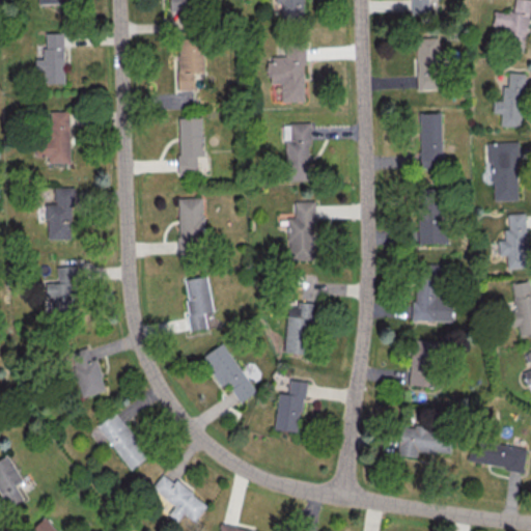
[(169,0),(170,10),(193,9),(192,0),(169,0)]
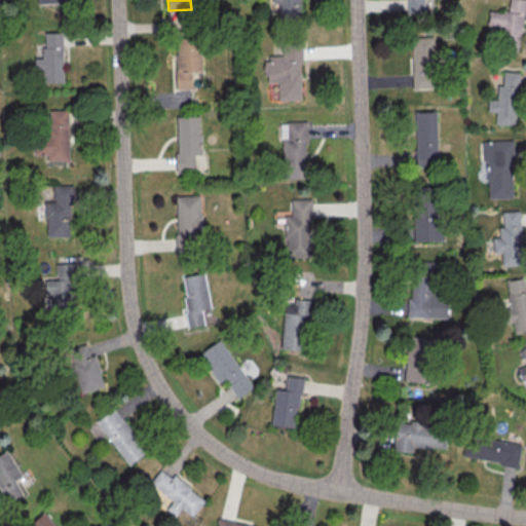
[(271,0),(272,2),(278,2),(278,21),(301,21),(301,0),(271,0)]
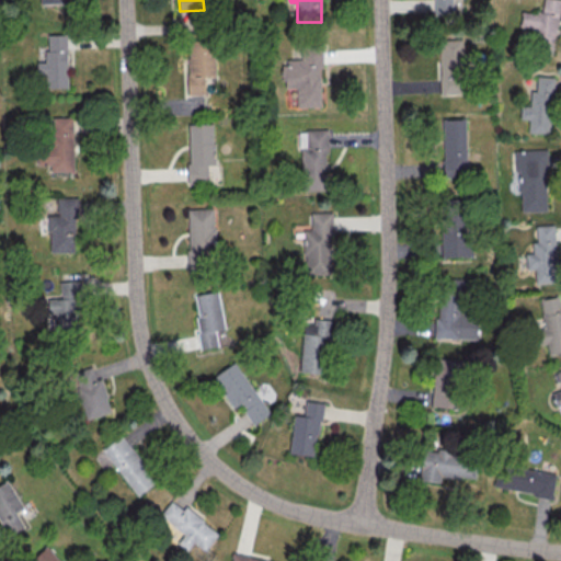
[(434,0),(435,13),(453,13),(453,0),(434,0)]
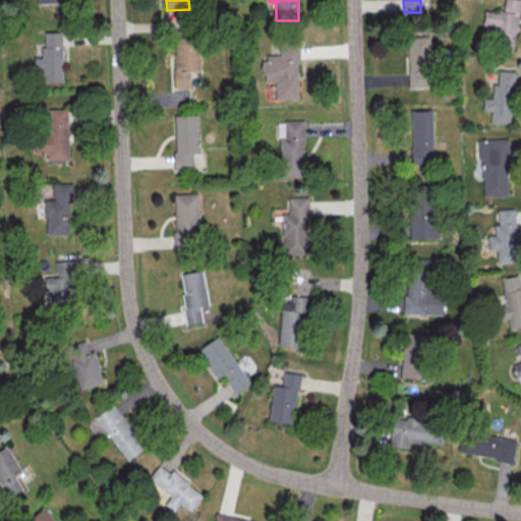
[(520,0),(505,0),(503,12),(485,10),(483,23),(495,25),(491,46),(513,50),(520,0)]
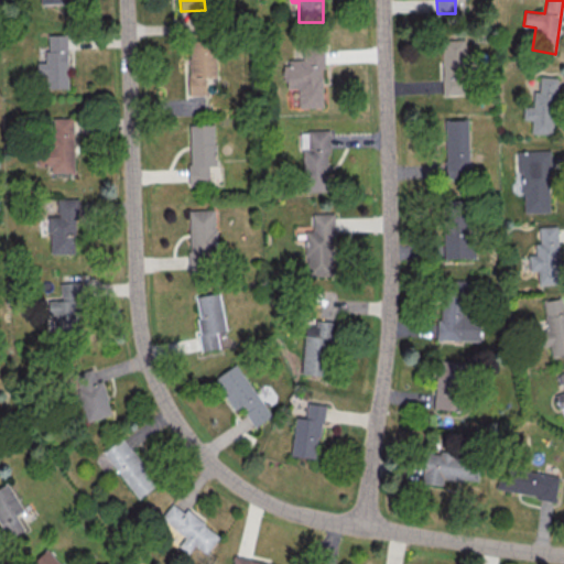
[(68,87),(67,34),(47,34),(47,62),(36,62),(38,74),(46,74),(46,88),(68,87)]
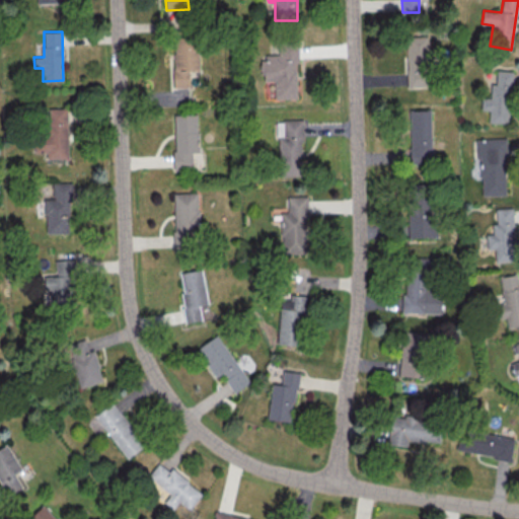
[(173,35),(174,87),(190,87),(189,70),(199,70),(198,35),(173,35)]
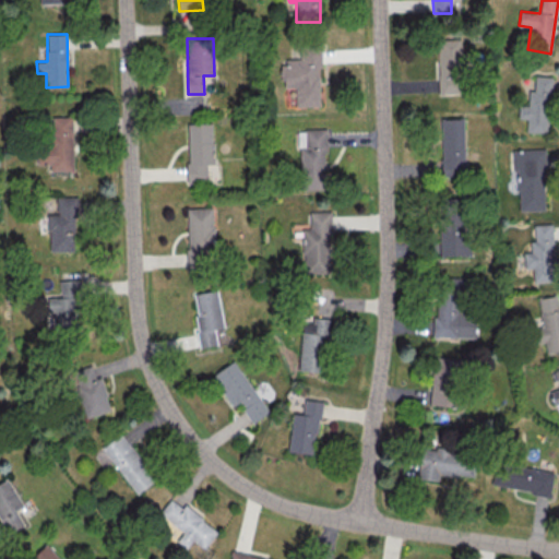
[(437,38),(439,94),(463,93),(461,38),(437,38)]
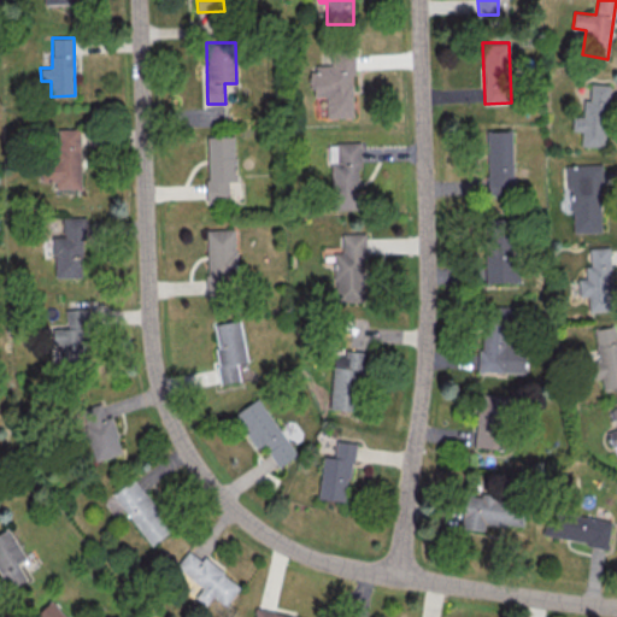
[(354,117),(353,51),(331,52),(331,65),(312,65),(312,97),(327,97),(327,117),(354,117)]
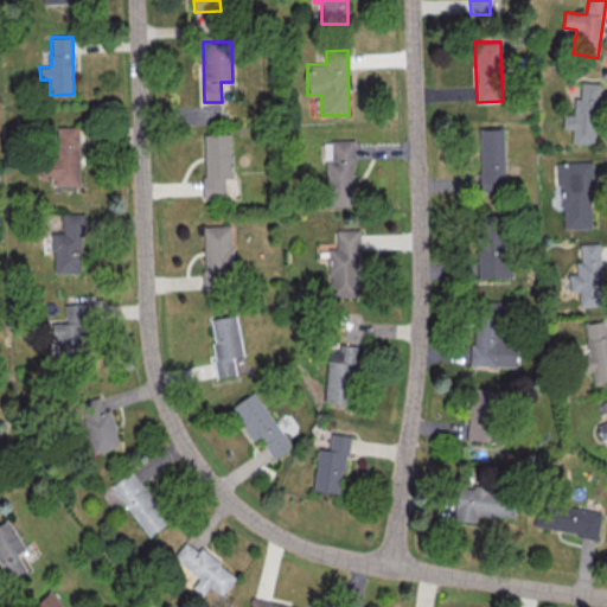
[(572,142),(598,144),(600,82),(581,82),(580,98),(574,98),(574,114),(563,114),(563,128),(573,128),(572,142)]
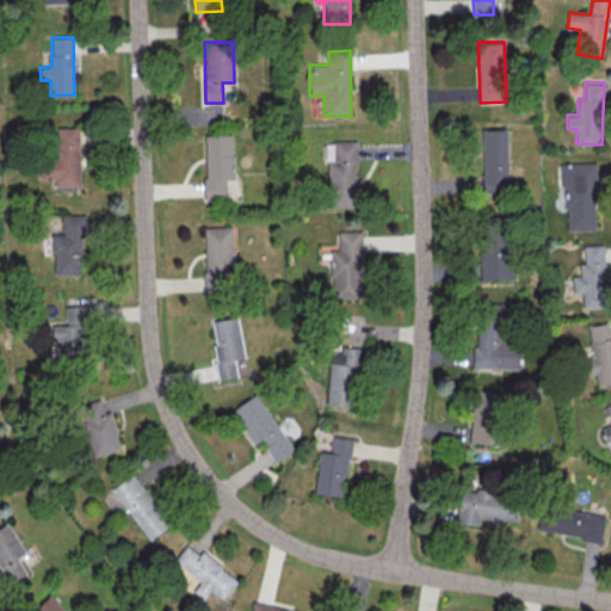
[(81,186),(80,127),(47,128),(48,179),(55,179),(55,186),(81,186)]
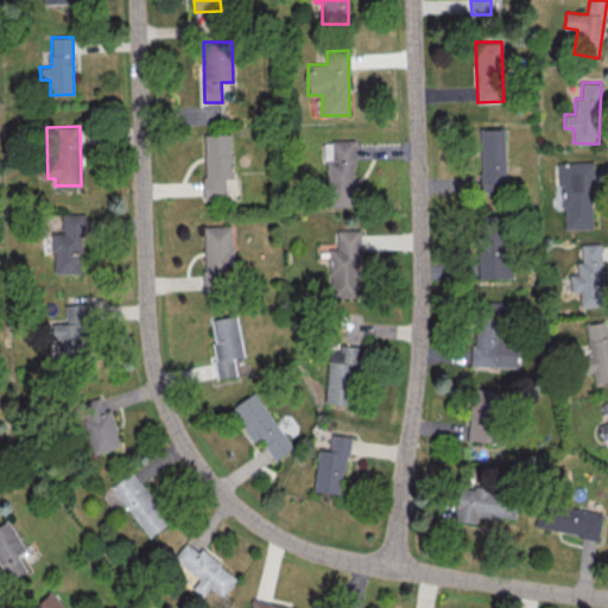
[(481,191),(506,190),(504,127),(479,128),(481,191)]
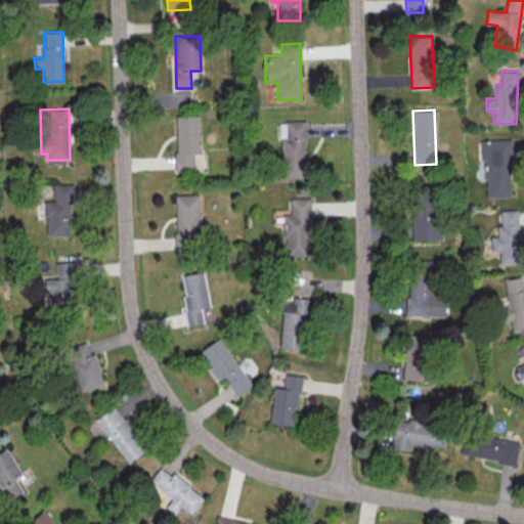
[(175,116),(177,171),(194,170),(193,154),(201,154),(200,115),(175,116)]
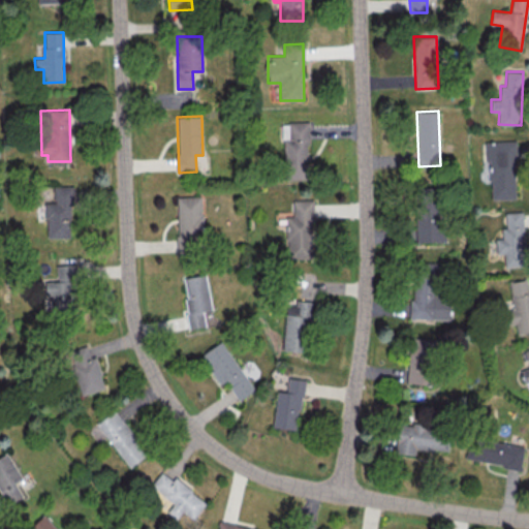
[(283,123),(284,180),(308,179),(307,122),(283,123)]
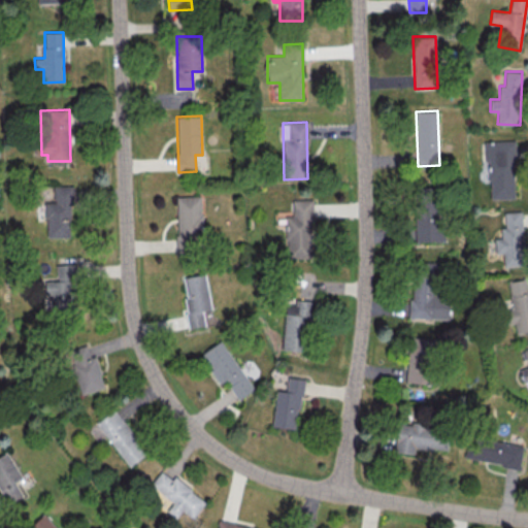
[(515,198),(514,140),(487,141),(488,199),(515,198)]
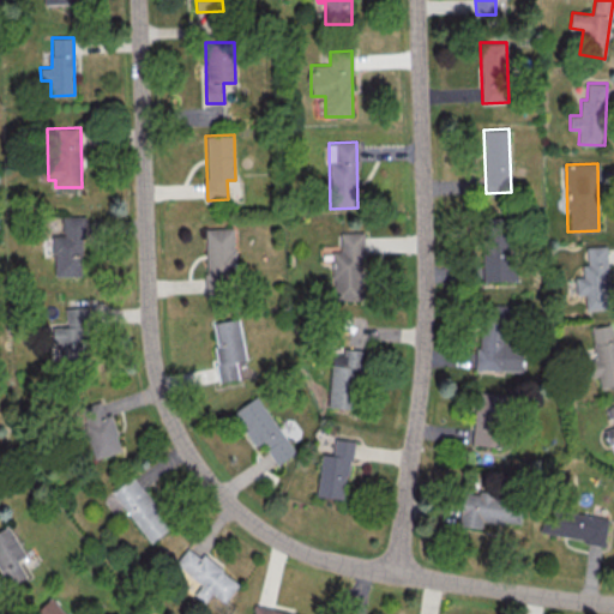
[(53,222),(82,221),(83,276),(55,277),(53,222)]
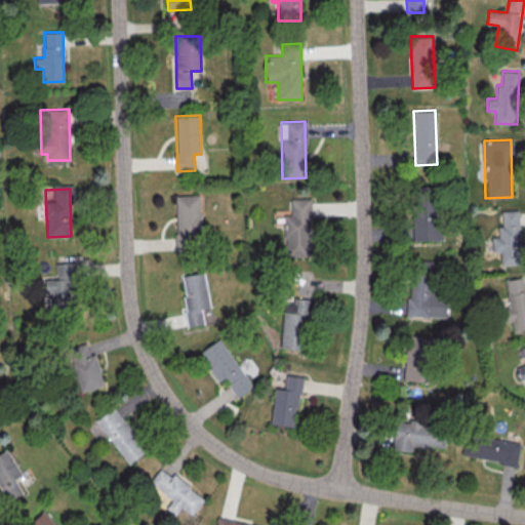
[(200,194),(175,195),(176,250),(202,250),(200,194)]
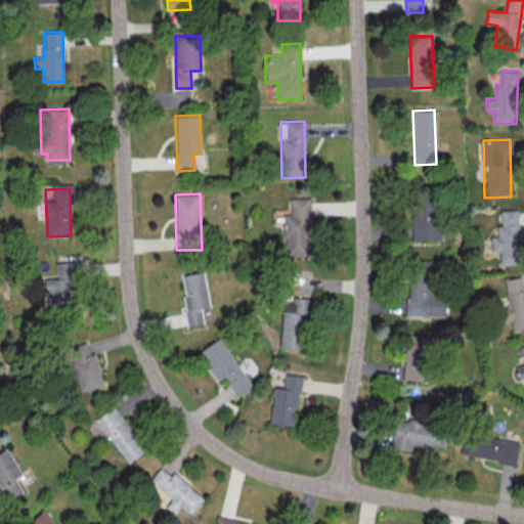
[(309,198),(290,198),(291,214),(284,214),(285,256),(310,256),(309,198)]
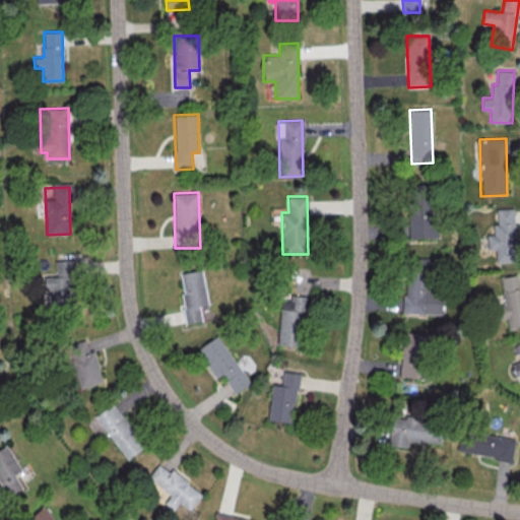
[(438,237),(437,202),(408,202),(409,238),(438,237)]
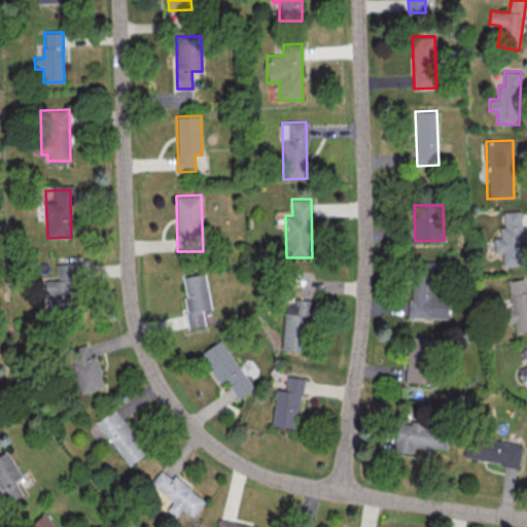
[(521,210),(502,212),(504,226),(499,227),(500,237),(493,238),(495,253),(501,252),(503,266),(525,264),(521,210)]
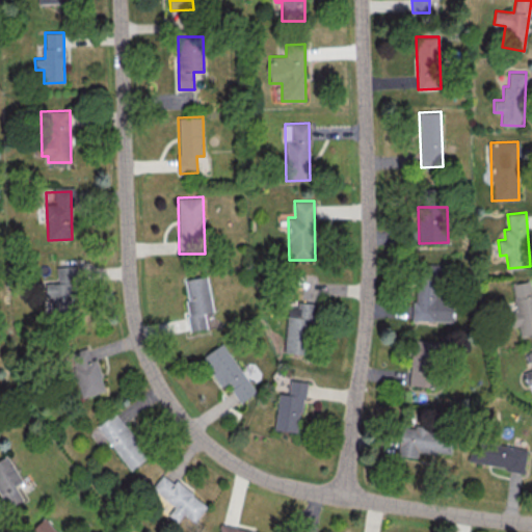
[(56,266),(57,281),(46,281),(46,297),(51,297),(52,315),(77,314),(75,265),(56,266)]
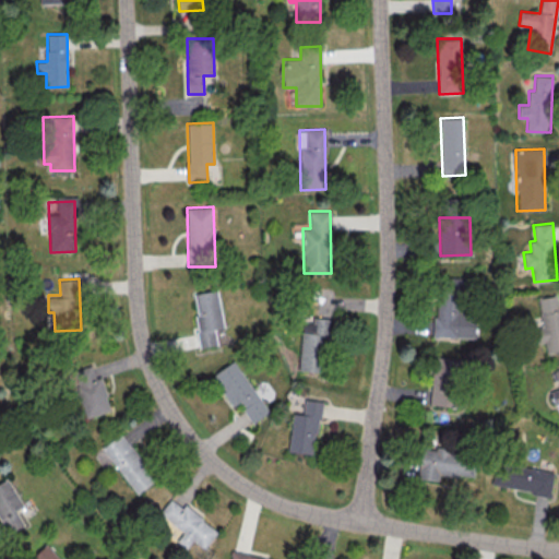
[(192,293),(201,347),(217,345),(215,329),(223,328),(217,289),(192,293)]
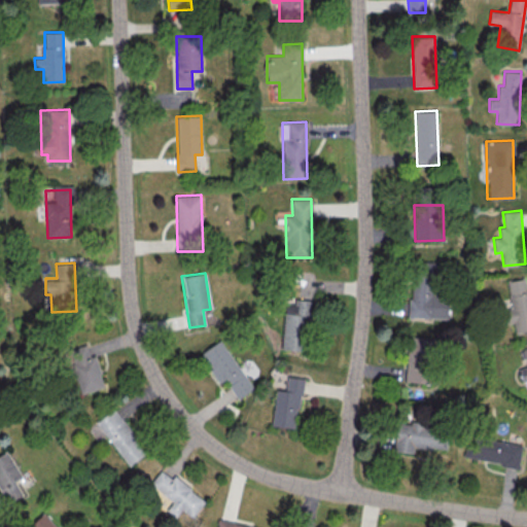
[(507,280),(511,309),(504,309),(506,323),(514,322),(515,332),(526,330),(526,289),(526,290),(524,279),(507,280)]
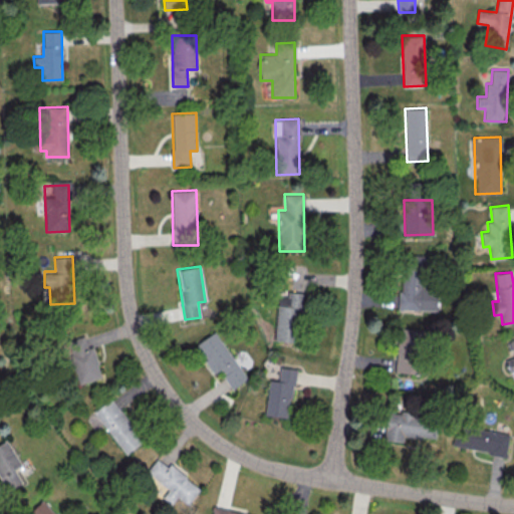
[(400,309),(437,310),(438,274),(401,274),(400,309)]
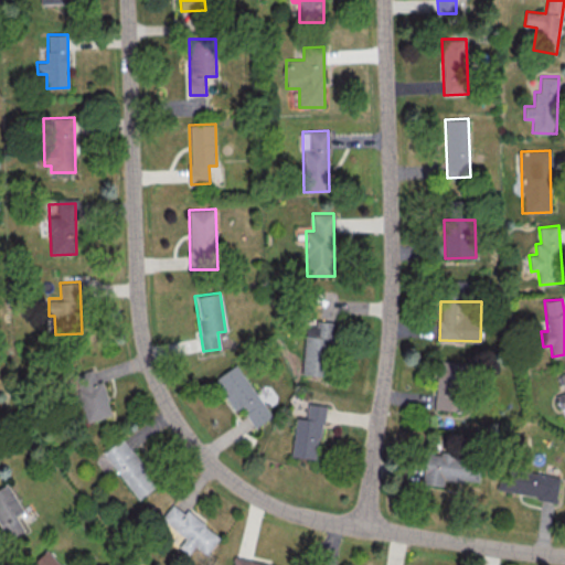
[(302,374),(329,376),(332,321),(316,320),(315,327),(305,326),(302,374)]
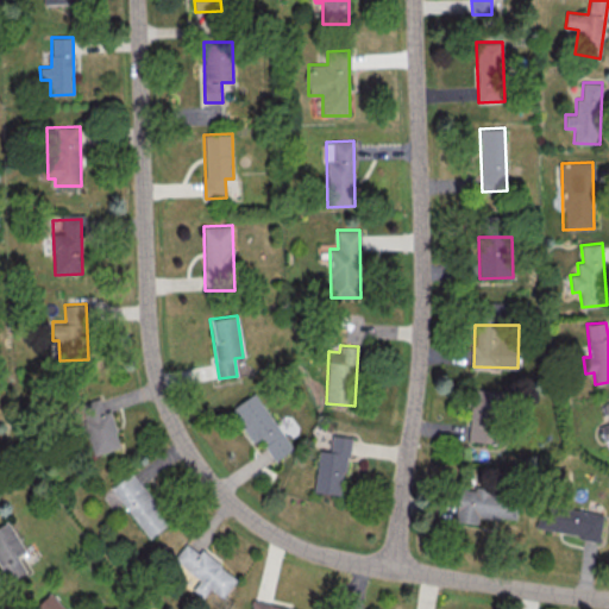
[(498,443),(501,391),(471,390),(469,441),(498,443)]
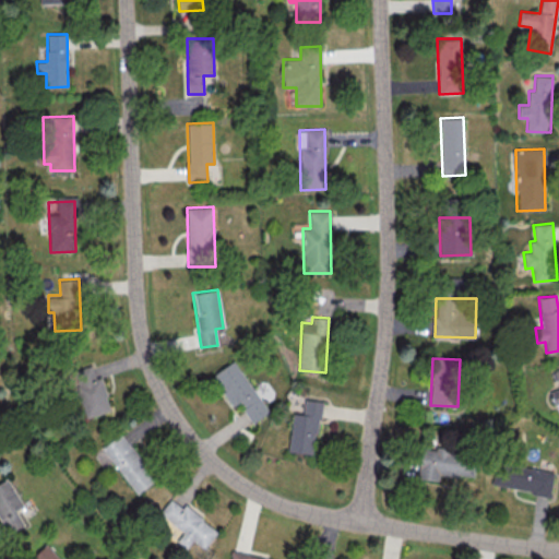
[(233,406),(238,402),(252,423),(269,412),(235,360),(212,375),(233,406)]
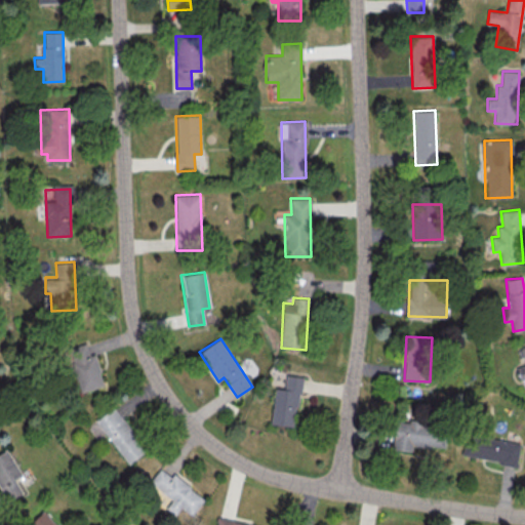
[(80,393),(105,385),(94,354),(89,356),(85,342),(66,349),(80,393)]
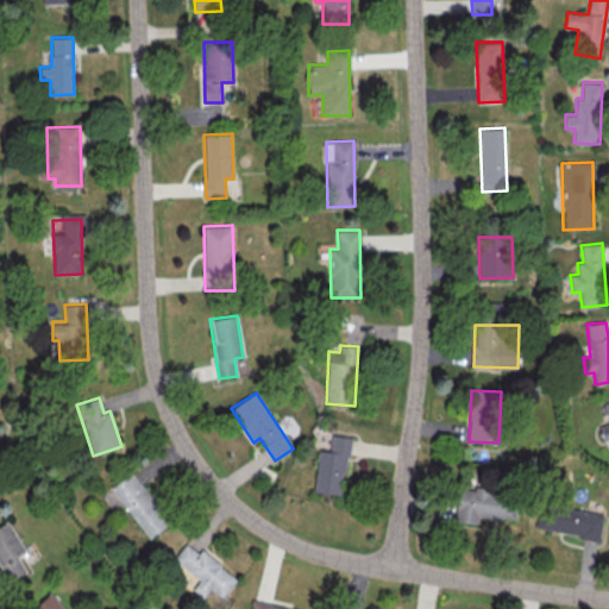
[(319,450),(313,491),(343,495),(350,437),(332,434),(330,451),(319,450)]
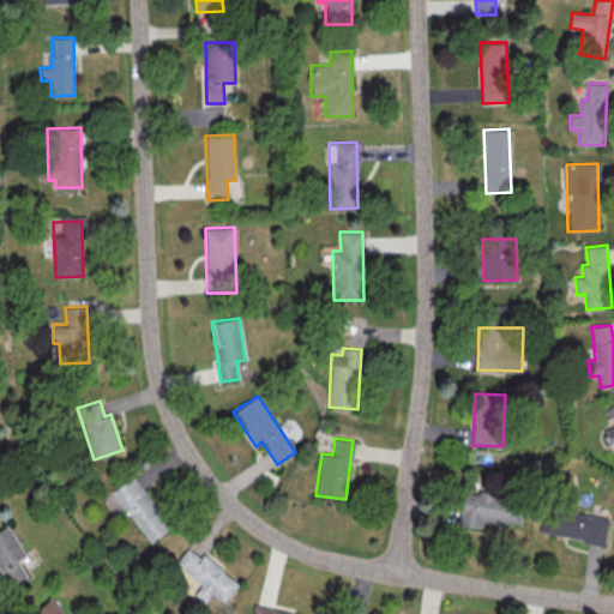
[(172,527),(133,475),(112,492),(150,542),(172,527)]
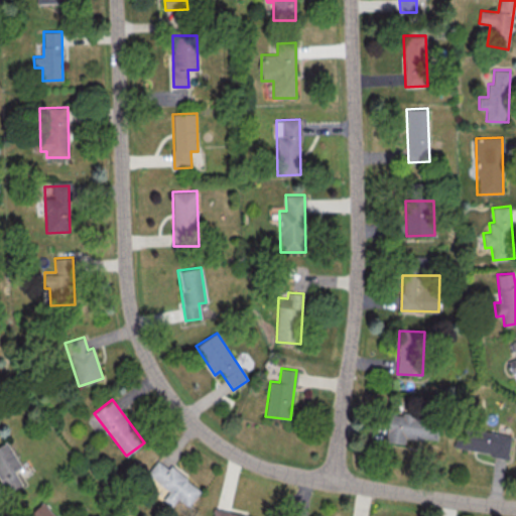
[(437,440),(438,417),(387,414),(385,441),(404,442),(405,438),(437,440)]
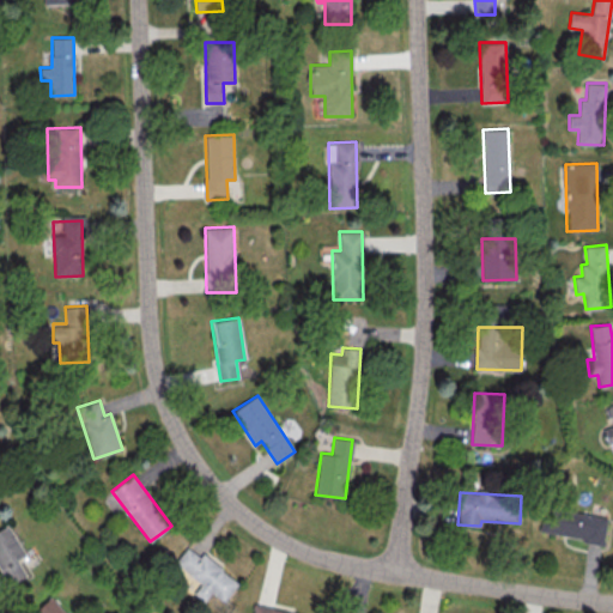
[(605,542),(608,516),(542,507),(539,533),(605,542)]
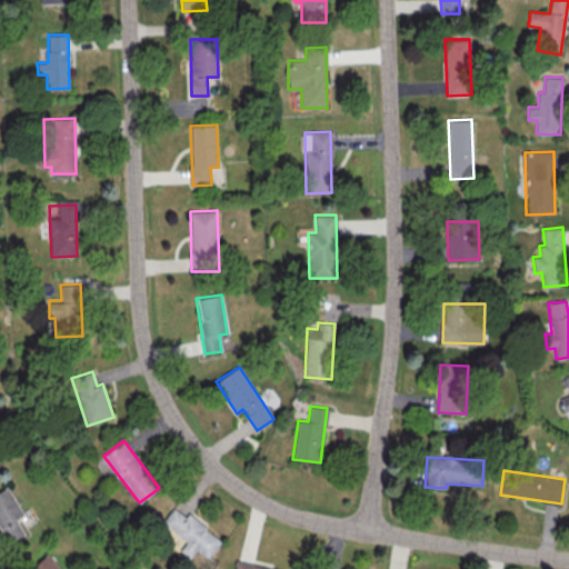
[(25,533),(17,519),(23,515),(8,487),(0,490),(0,528),(8,542),(25,533)]
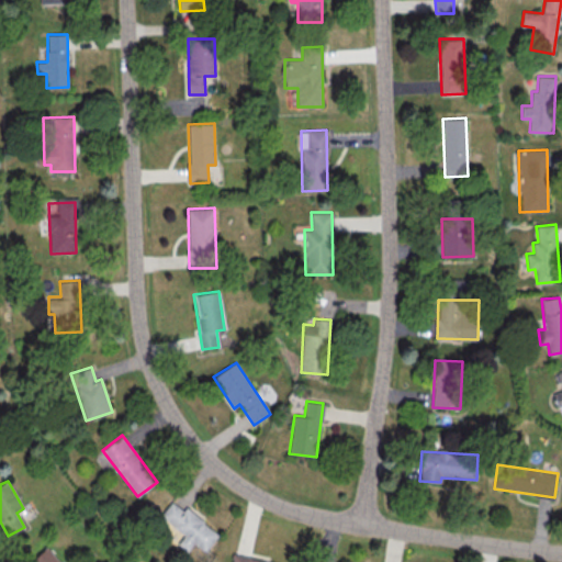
[(220,531),(184,507),(183,509),(170,501),(159,517),(184,534),(178,544),(188,551),(193,542),(206,551),(220,531)]
